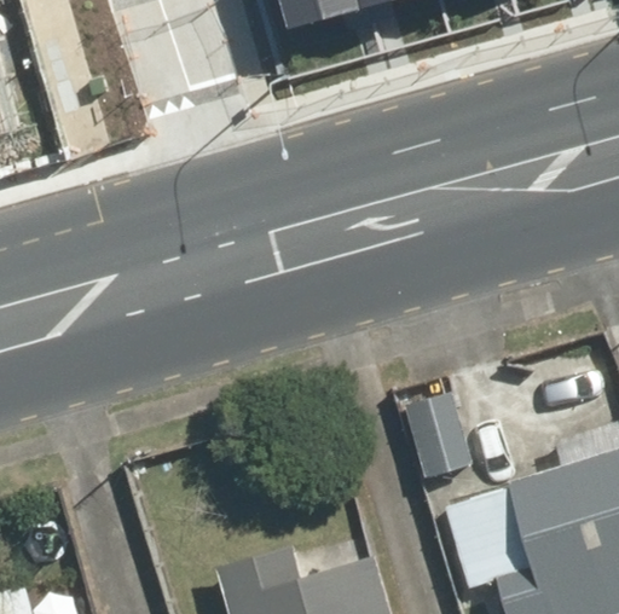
[(283,0),(290,29),(352,12),(348,0),(283,0)]
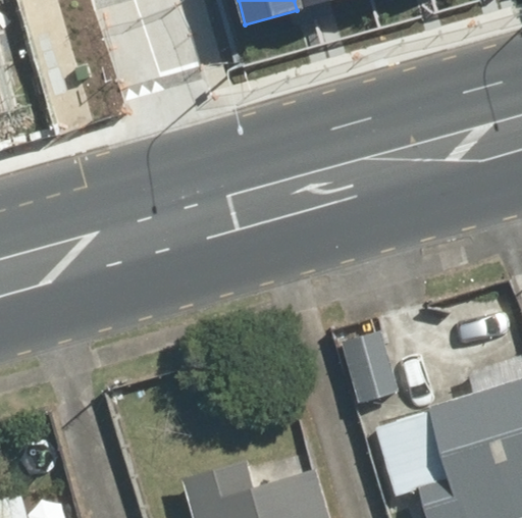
[(294,0),(297,10),(336,0),(294,0)]
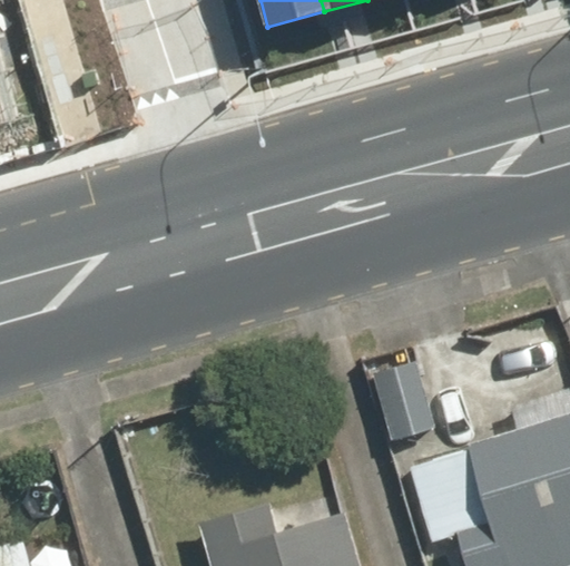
[(373,373),(392,439),(434,427),(415,361),(373,373)]
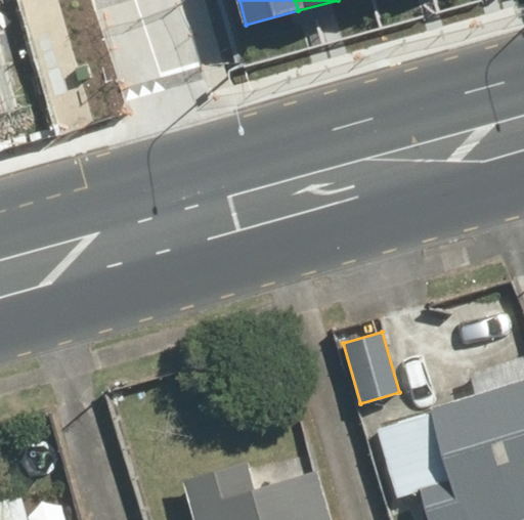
[(523,519),(523,359),(469,378),(474,393),(429,407),(430,412),(375,429),(397,497),(418,491),(426,519),(523,519)]
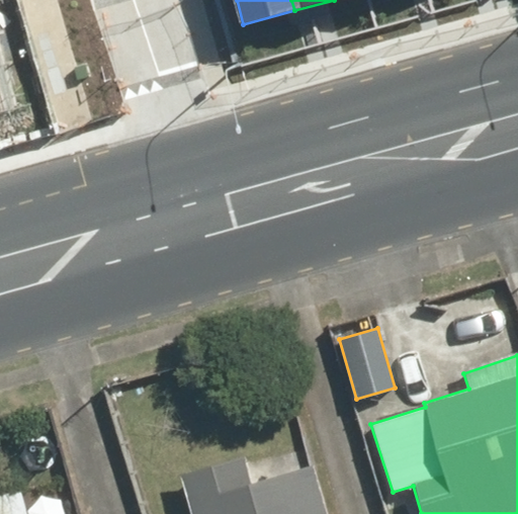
[(245,457),(180,476),(190,513),(328,513),(315,466),(252,484),(245,457)]
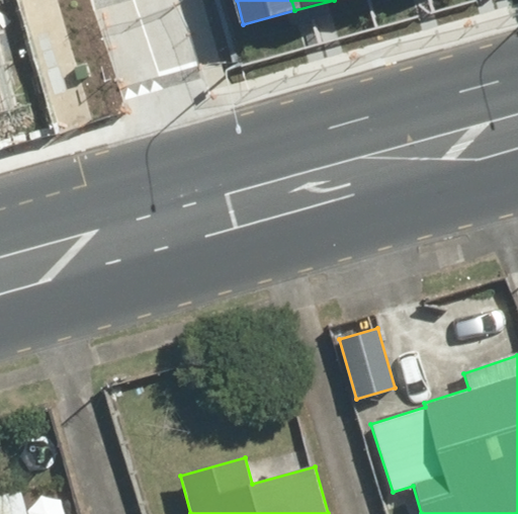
[(0,513),(25,513),(18,490),(0,495),(0,513)]
